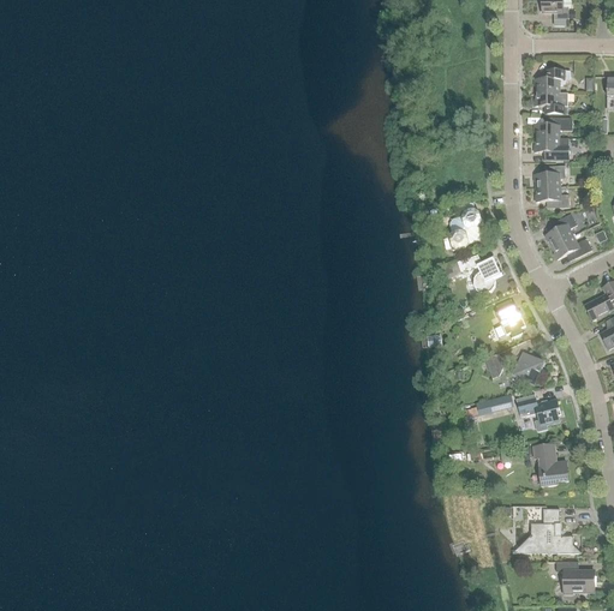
[(540,0),(541,11),(553,11),(553,18),(567,18),(567,5),(561,5),(561,0),(540,0)]
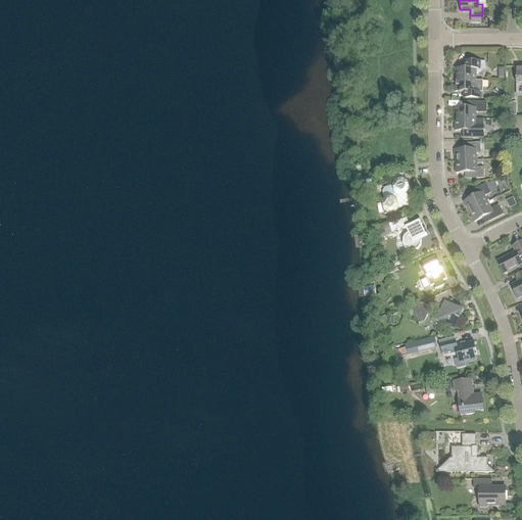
[(454,65),(454,78),(475,78),(475,71),(480,71),(480,66),(484,66),(484,58),(467,58),(467,66),(454,65)]
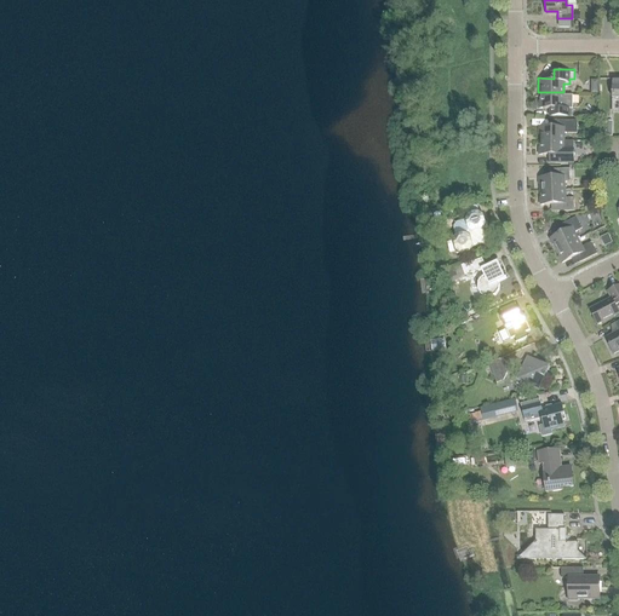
[(563,101),(563,92),(538,92),(538,105),(548,105),(548,113),(571,113),(572,101),(563,101)]
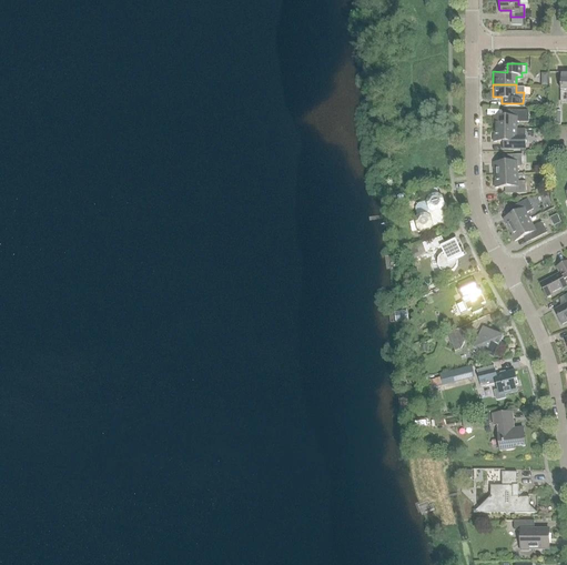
[(493,114),(493,127),(516,127),(516,119),(527,120),(528,108),(507,108),(507,114),(493,114)]
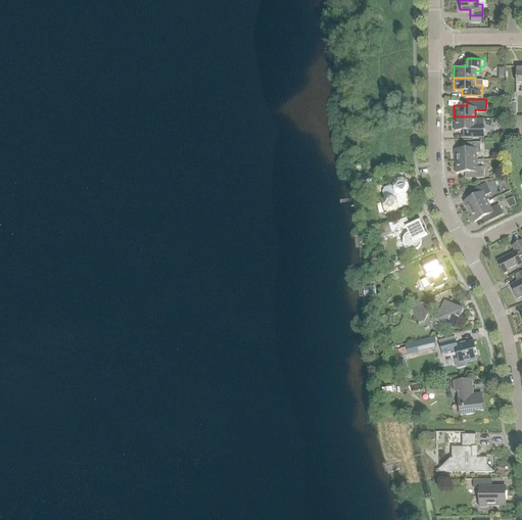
[(482,116),(475,116),(454,116),(454,128),(467,128),(467,135),(482,135),(482,116)]
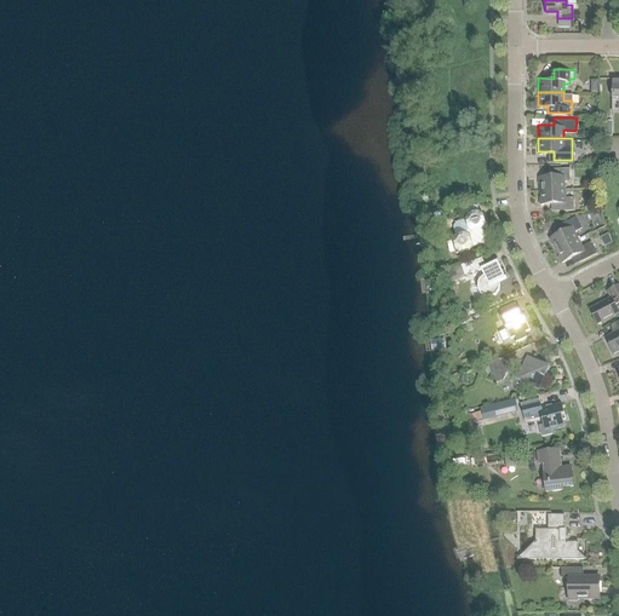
[(538,174),(538,189),(563,186),(563,178),(569,178),(568,165),(552,166),(554,173),(538,174)]
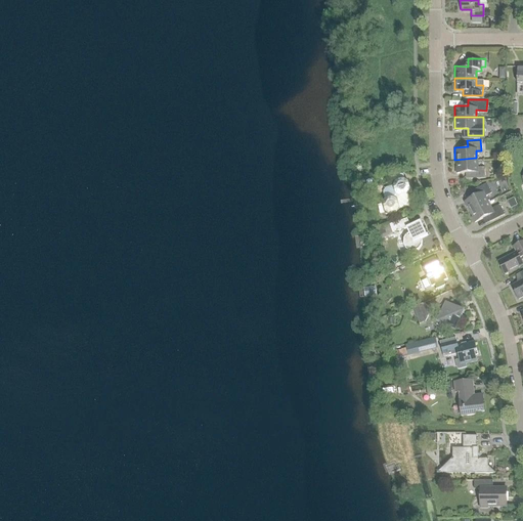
[(477,165),(476,158),(454,160),(455,171),(469,170),(470,176),(484,175),(484,164),(477,165)]
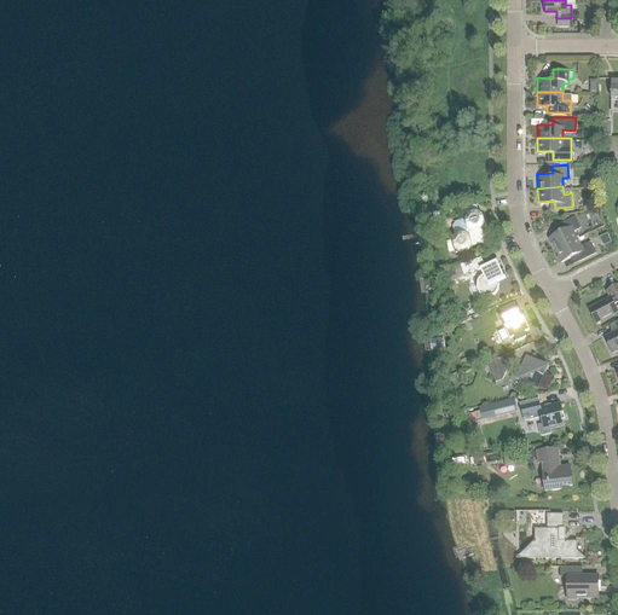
[(467,230),(468,230),(481,227),(484,222),(481,212),(477,209),(475,203),(473,202),(467,204),(466,207),(467,212),(465,216),(454,219),(451,224),(454,233),(467,230)]
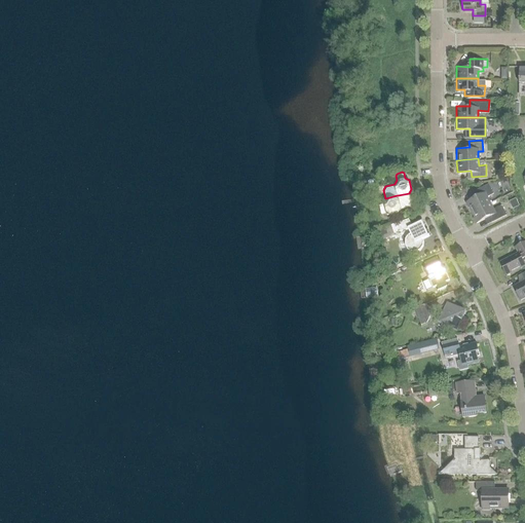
[(471,211),(489,200),(486,194),(492,191),(487,182),(474,188),(477,194),(464,200),(471,211)]
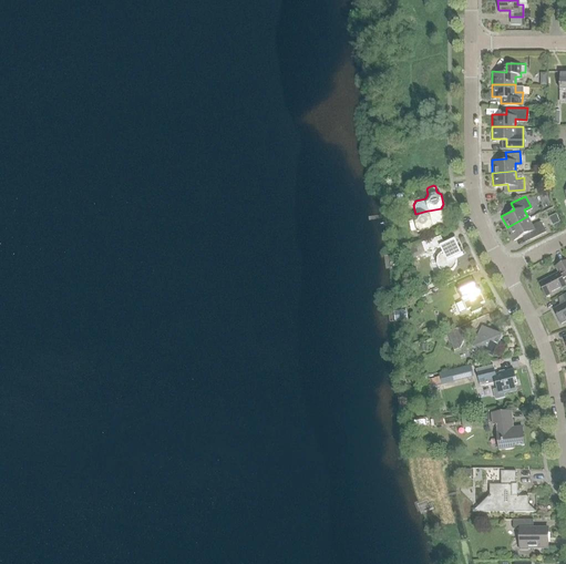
[(408,219),(410,228),(415,227),(420,229),(430,227),(432,224),(441,221),(443,217),(441,208),(429,211),(428,211),(415,214),(413,218),(408,219)]
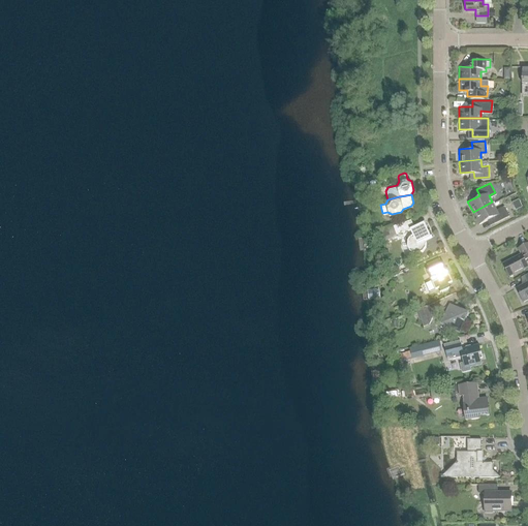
[(495,208),(492,202),(473,212),(478,222),(490,216),(493,222),(508,214),(503,204),(495,208)]
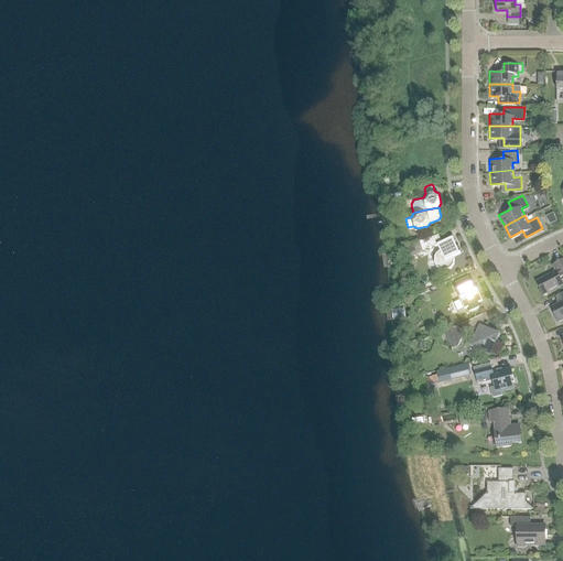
[(458,250),(451,235),(441,240),(437,233),(419,239),(422,248),(436,243),(439,249),(436,250),(433,255),(433,260),(435,265),(440,268),(445,268),(450,266),(453,261),(453,256),(453,254),(459,250),(458,250)]
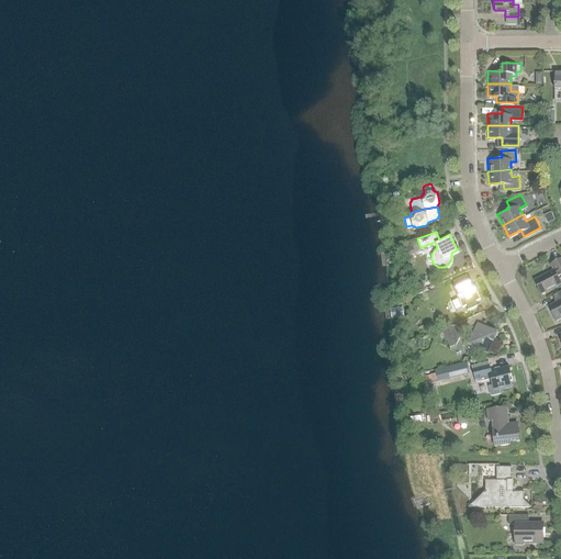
[(534,278),(540,292),(560,281),(557,276),(560,272),(560,256),(549,263),(552,268),(534,278)]
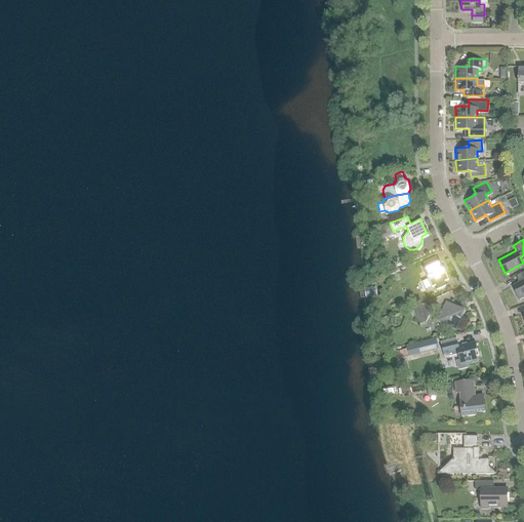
[(422,267),(427,277),(421,279),(426,287),(431,285),(435,283),(437,287),(436,287),(436,288),(447,283),(447,282),(446,283),(444,279),(448,277),(440,259),(437,261),(435,255),(435,254),(422,261),(424,261),(426,266),(422,267)]
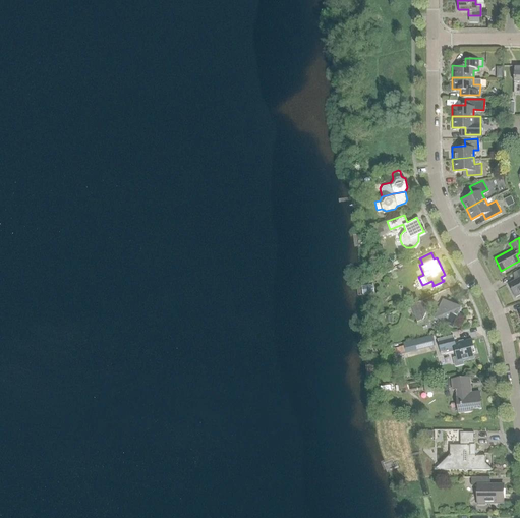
[(519,267),(516,269),(519,275),(507,282),(514,295),(519,291),(519,267)]
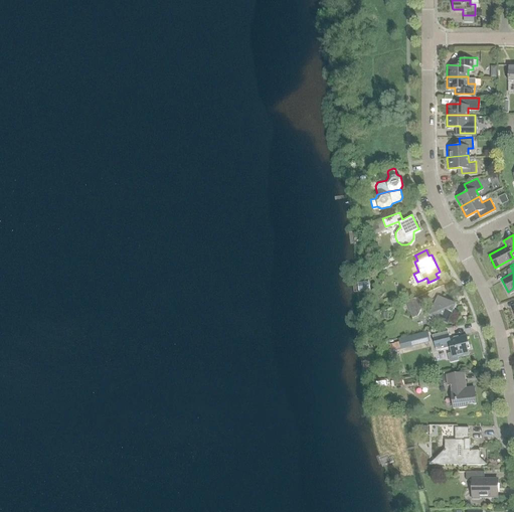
[(368,279),(357,281),(358,290),(369,288),(368,279)]
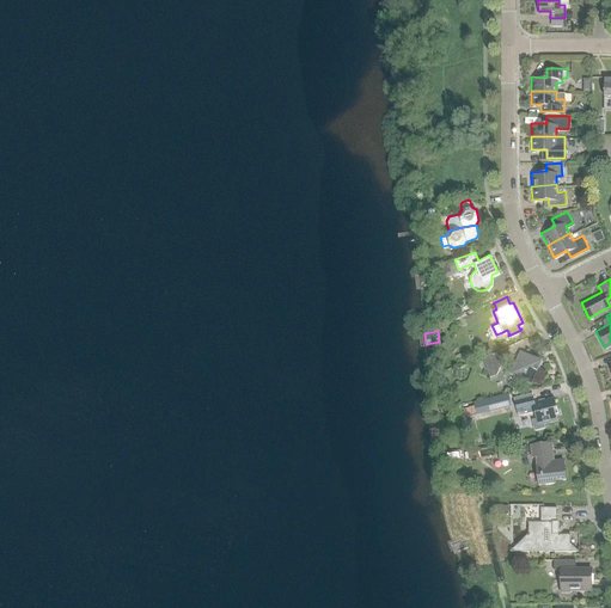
[(537,358),(520,350),(513,362),(509,370),(518,375),(531,381),(538,364),(539,362),(539,360),(536,358),(537,358)]
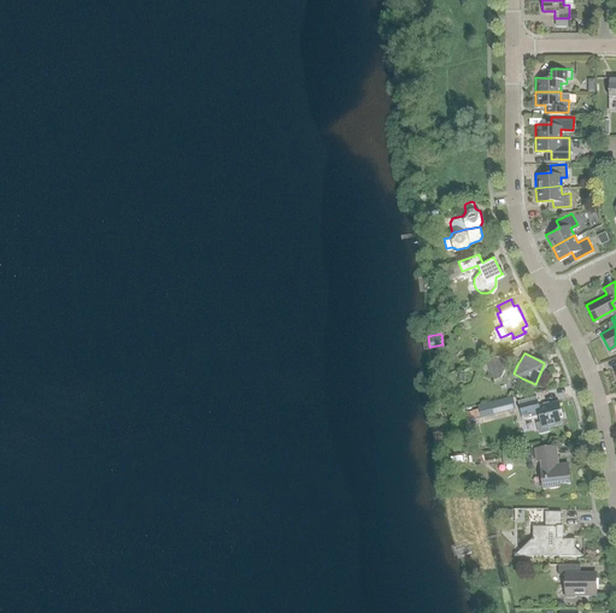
[(503,369),(498,354),(485,359),(493,378),(499,376),(503,369)]
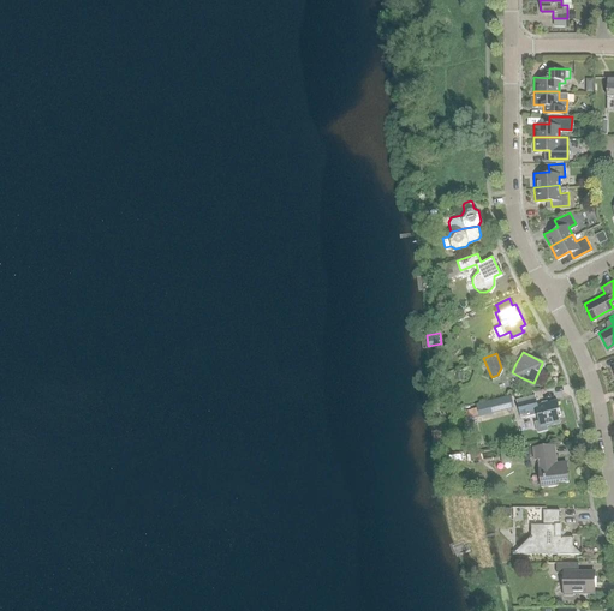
[(543,427),(546,426),(544,424),(559,420),(556,409),(559,409),(556,397),(555,397),(555,399),(536,403),(534,393),(516,397),(519,415),(536,412),(538,419),(536,421),(536,424),(537,426),(538,427),(541,427),(543,427)]
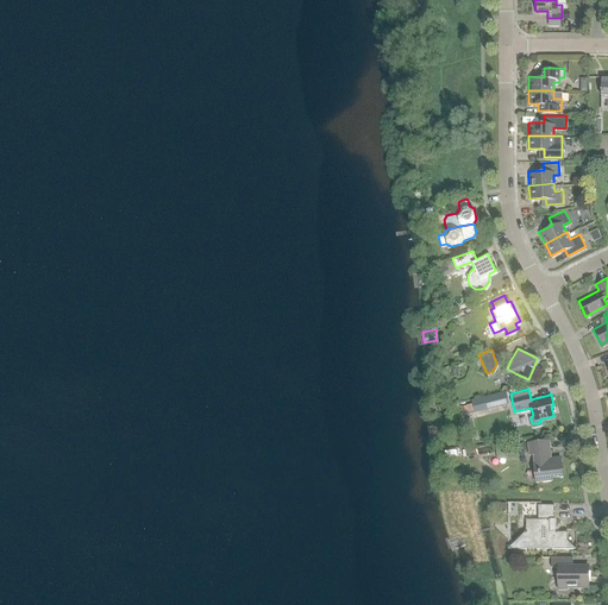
[(496,405),(493,392),(470,398),(471,401),(472,409),(474,411),(496,405)]
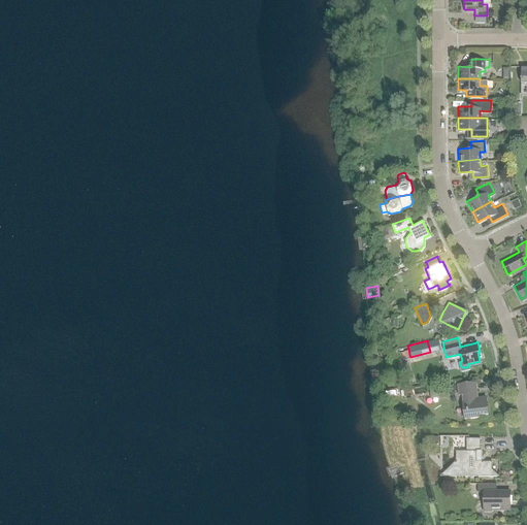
[(409,355),(408,348),(399,351),(400,357),(409,355)]
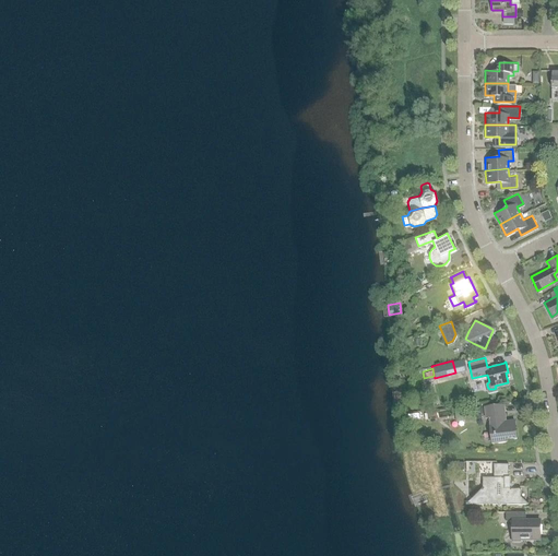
[(505,414),(502,403),(484,405),(485,416),(488,415),(489,421),(488,421),(491,441),(507,440),(507,438),(515,437),(513,418),(503,420),(502,414),(505,414)]
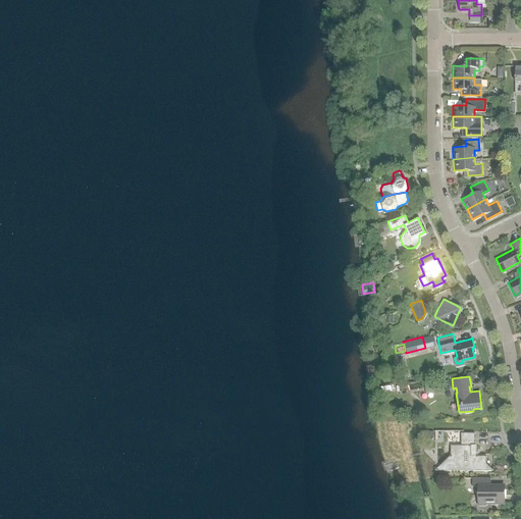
[(485,455),(485,454),(475,454),(475,443),(474,443),(474,431),(460,431),(460,446),(452,446),(452,444),(451,444),(452,454),(437,468),(434,468),(434,469),(464,469),(465,470),(467,469),(492,469),(492,468),(489,468),(483,462),(483,455),(485,455)]
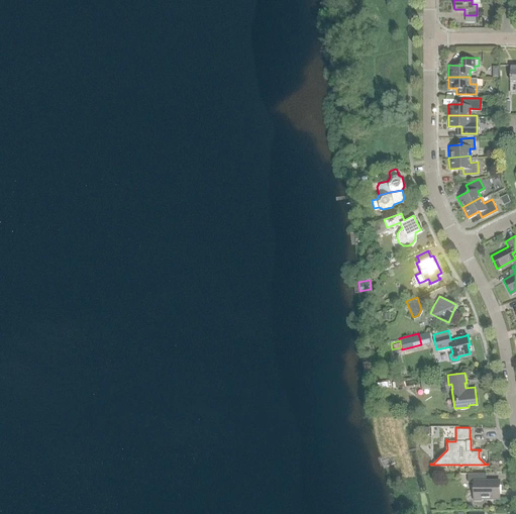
[(473,481),(473,499),(481,499),(481,498),(481,496),(489,496),(489,498),(499,498),(499,479),(474,479),(473,479),(473,481)]
